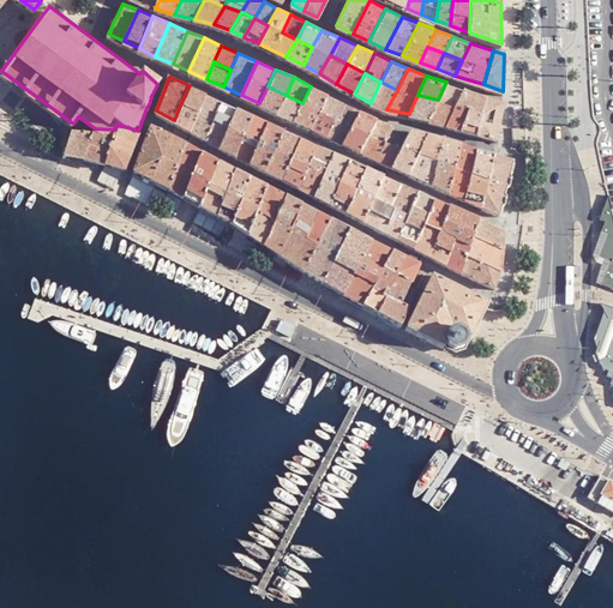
[(371,103),(386,109),(397,90),(380,82),(371,103)]
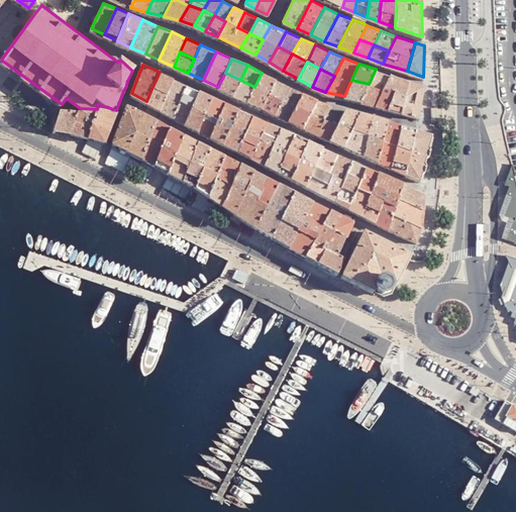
[(384,88),(390,75),(376,69),(369,84),(370,84),(384,88)]
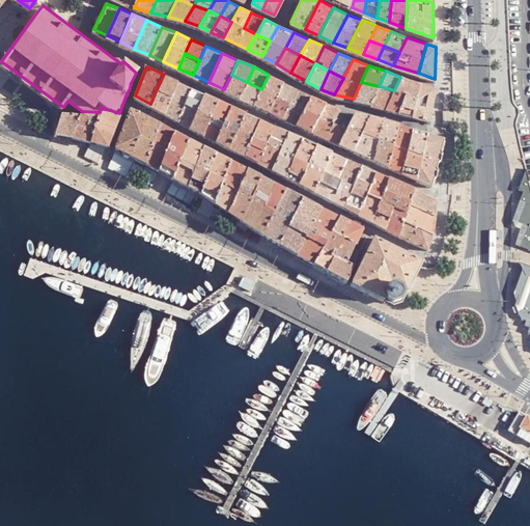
[(171,97),(178,81),(164,74),(157,89),(171,97)]
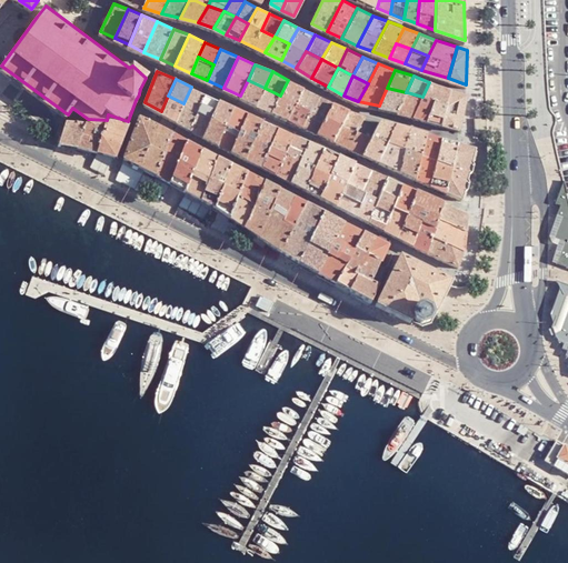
[(240,96),(257,104),(265,88),(248,80),(240,96)]
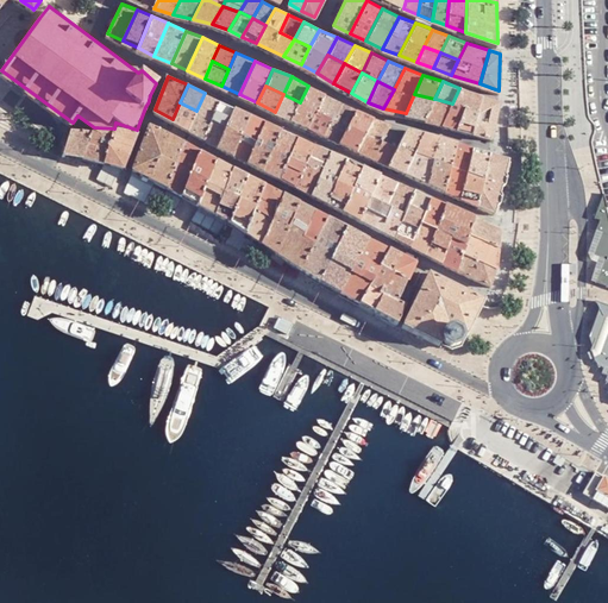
[(308,126),(317,110),(324,93),(308,86),(300,102),(292,118),(308,126)]
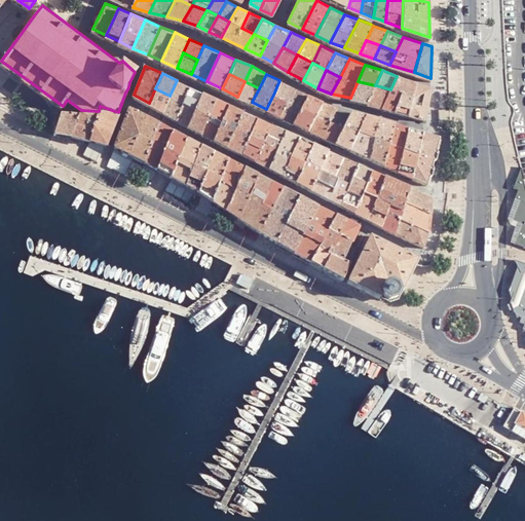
[(412,95),(415,81),(397,76),(390,89),(402,91),(412,95)]
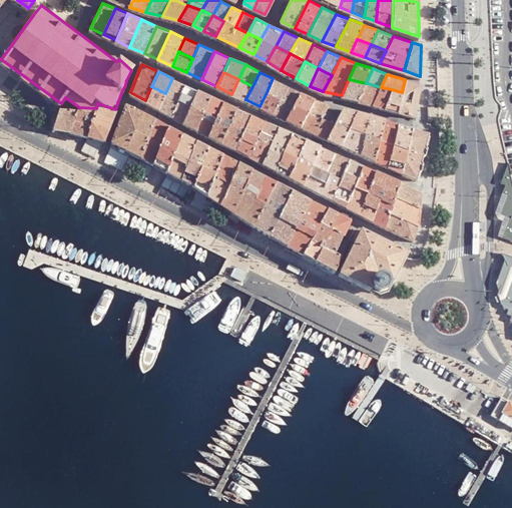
[(171,115),(179,99),(186,84),(172,78),(165,93),(158,108),(171,115)]
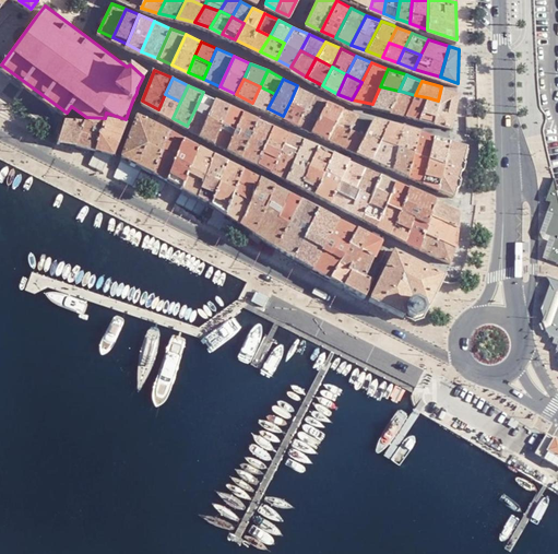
[(305,107),(312,92),(297,85),(291,101),(305,107)]
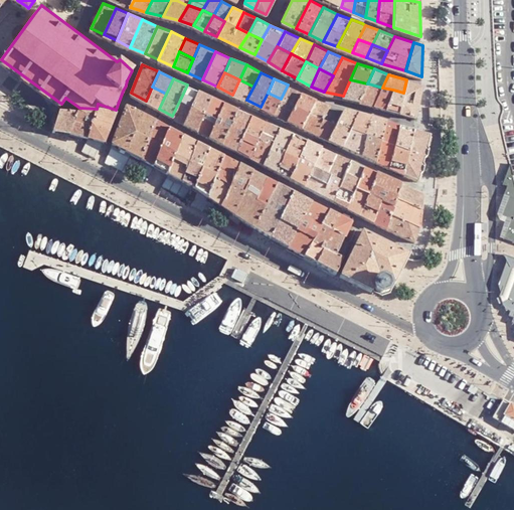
[(232,95),(246,100),(253,87),(239,79),(232,95)]
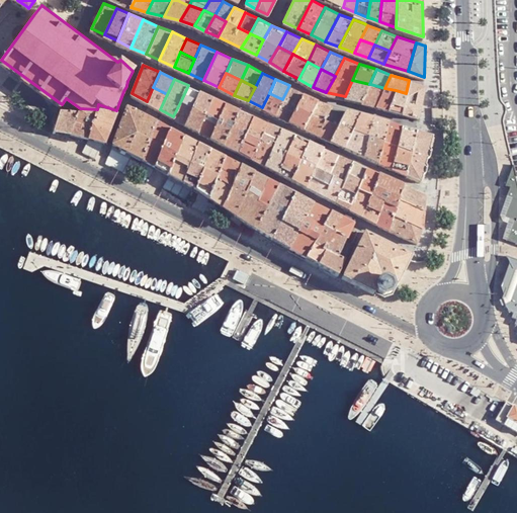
[(345,96),(361,99),(369,84),(352,80),(345,96)]
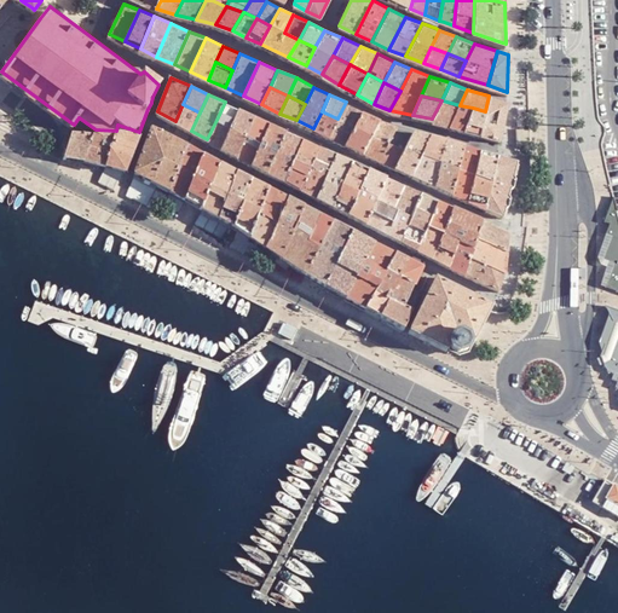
[(508,102),(489,96),(485,111),(480,133),(500,138),(508,102)]
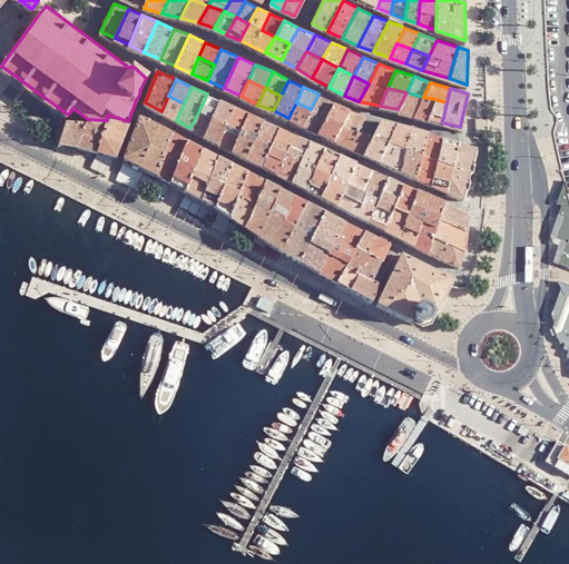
[(414,114),(423,97),(408,92),(406,92),(398,109),(414,114)]
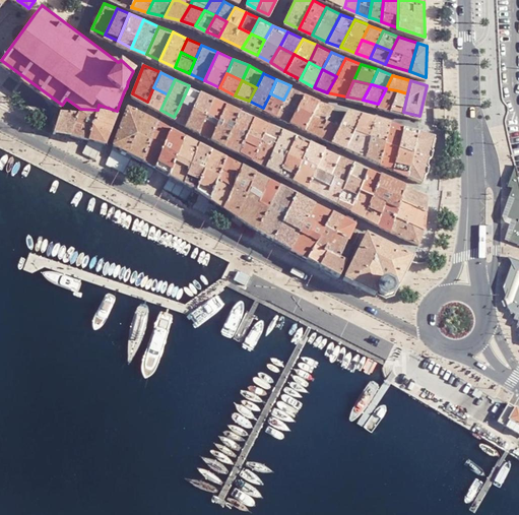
[(194,107),(201,90),(189,85),(182,101),(194,107)]
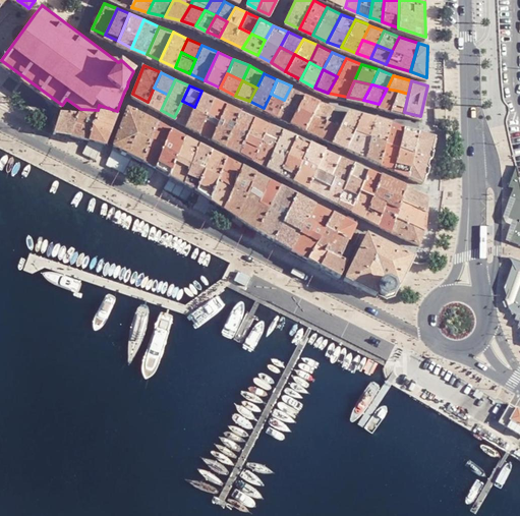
[(298,107),(305,93),(291,86),(284,100),(298,107)]
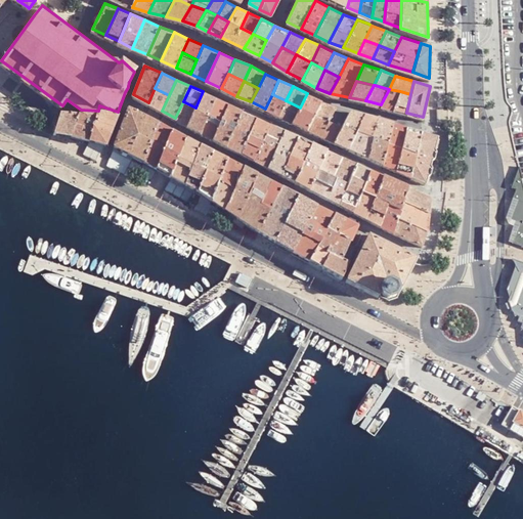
[(148,102),(162,111),(169,95),(155,88),(148,102)]
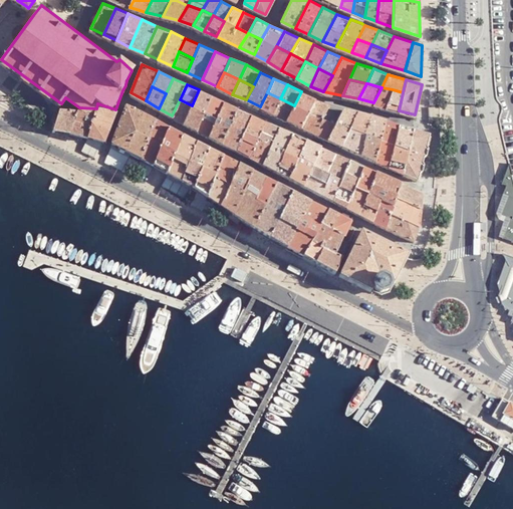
[(393,89),(381,87),(373,102),(386,106),(393,89)]
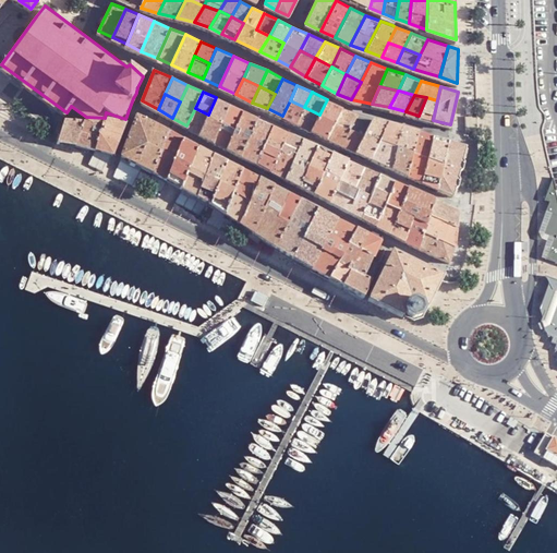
[(222,122),(230,104),(216,97),(208,115),(222,122)]
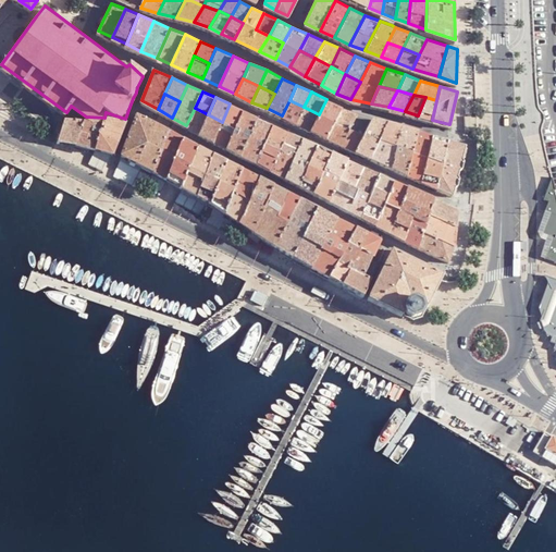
[(418,115),(432,120),(436,100),(425,97),(418,115)]
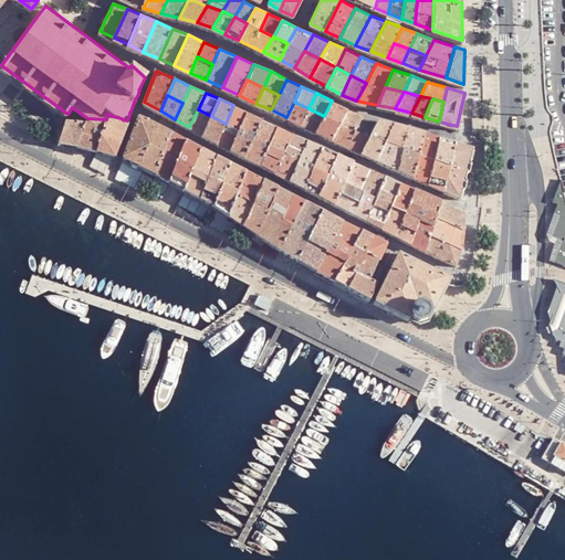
[(332,137),(346,107),(332,101),(324,116),(316,130),(332,137)]
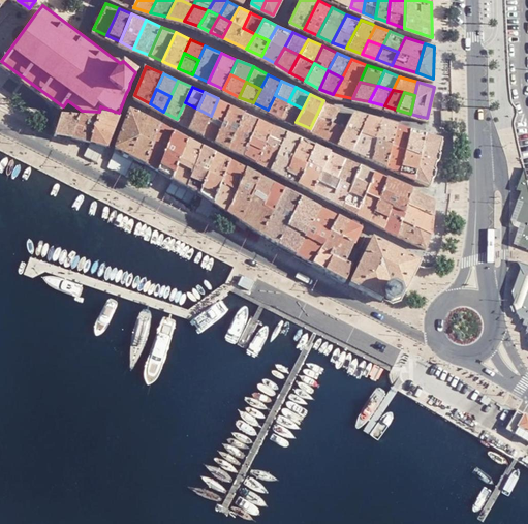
[(268,110),(282,116),(288,101),(275,95),(268,110)]
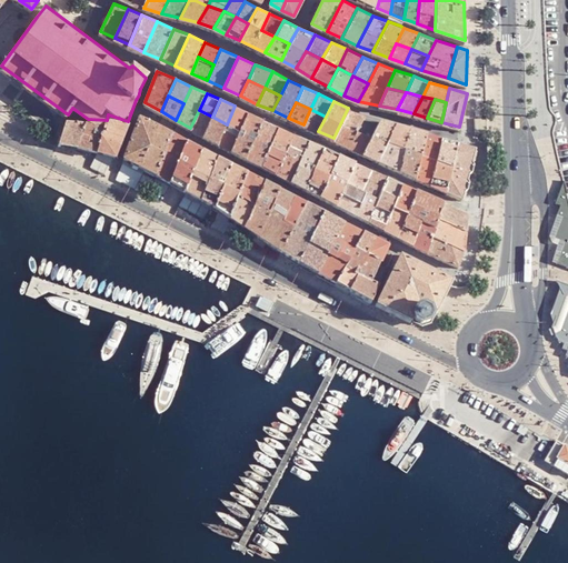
[(218,142),(231,150),(248,112),(235,106),(227,124),(218,142)]
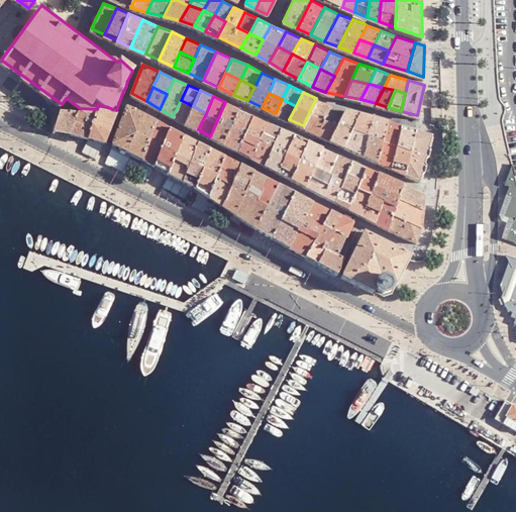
[(54,128),(72,131),(80,108),(66,98),(62,104),(61,107),(54,128)]
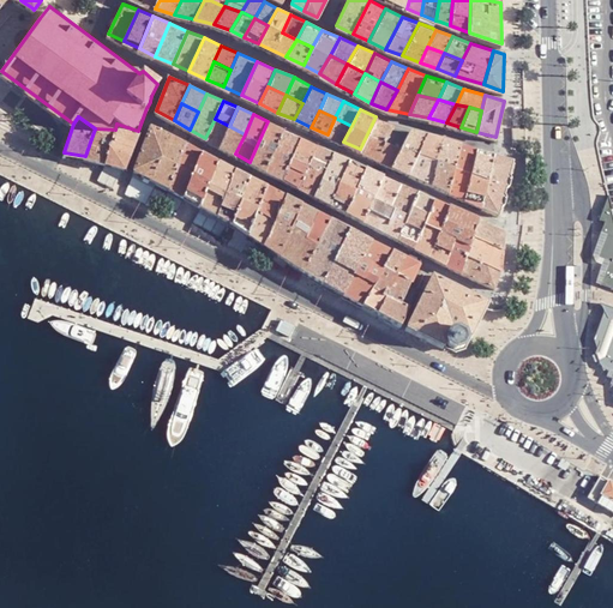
[(360,149),(377,157),(385,139),(392,124),(376,116),(360,149)]
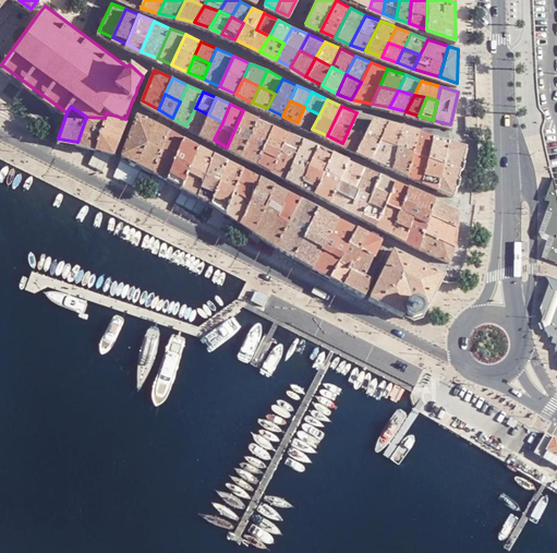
[(298,122),(312,129),(319,115),(304,107),(298,122)]
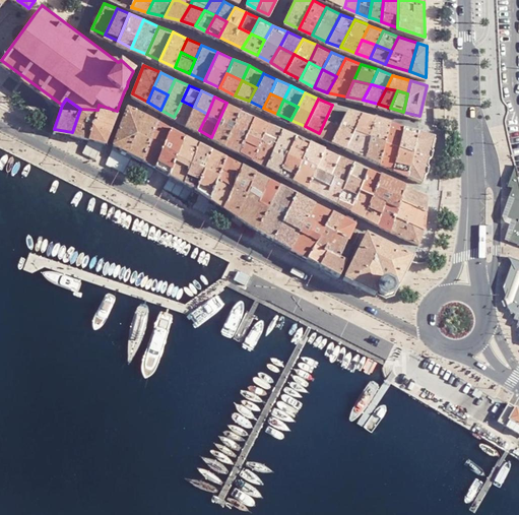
[(174,117),(186,123),(194,107),(182,101),(174,117)]
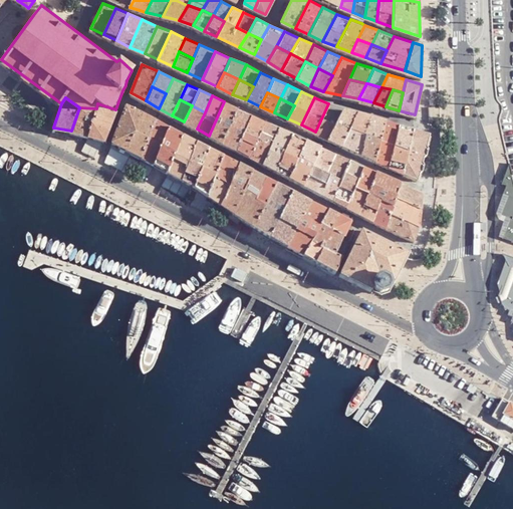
[(222,143),(231,125),(239,107),(224,101),(209,136),(222,143)]
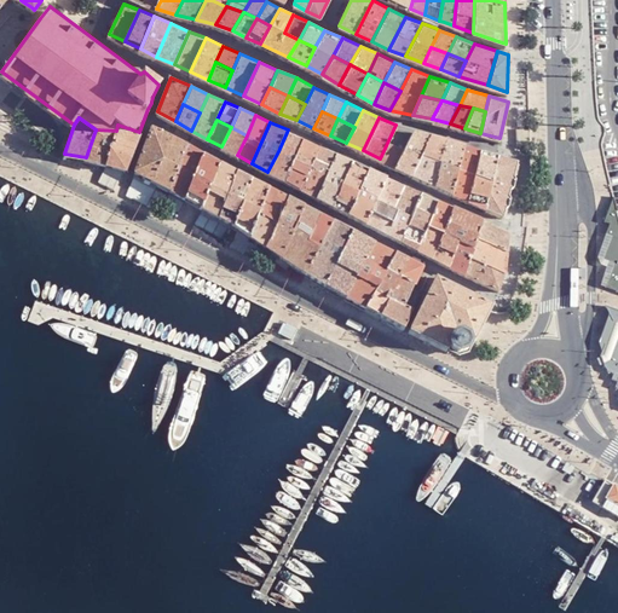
[(171,188),(189,142),(177,136),(160,126),(152,123),(136,169),(167,185),(171,188)]
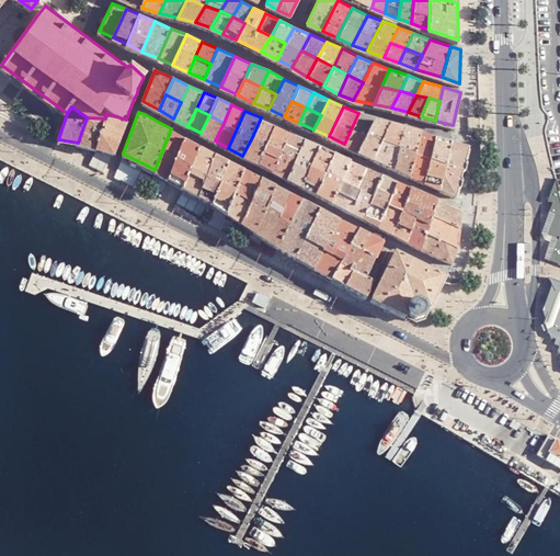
[(115,151),(126,120),(120,117),(106,113),(105,118),(96,147),(115,151)]
